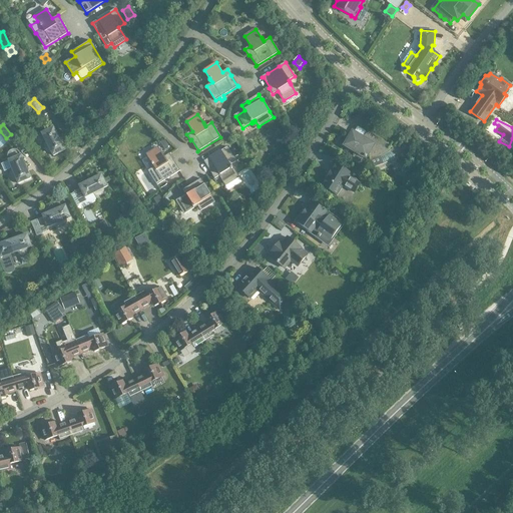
[(226,126),(221,130),(224,135),(229,132),(226,126)]
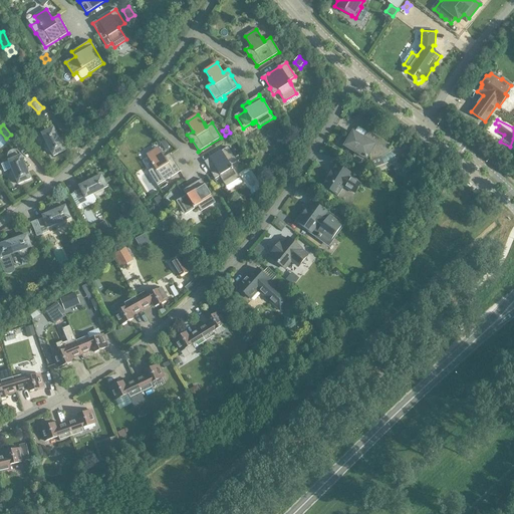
[(59,140),(58,139),(53,127),(41,134),(46,143),(45,143),(45,144),(44,145),(44,146),(44,148),(44,149),(44,150),(45,150),(45,151),(46,152),(47,152),(48,153),(49,153),(50,153),(51,152),(53,157),(65,151),(61,143),(60,144),(58,141),(59,140)]
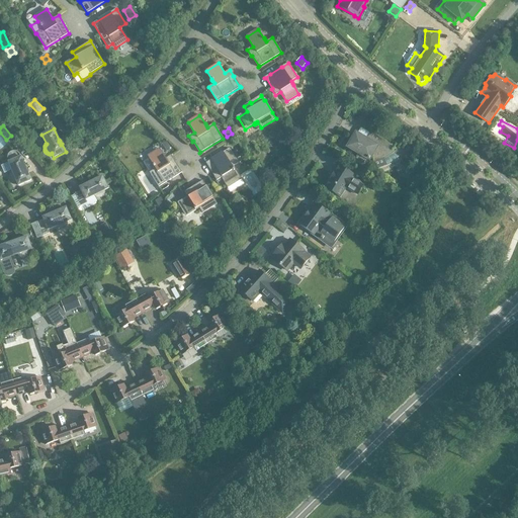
[(356,135),(348,148),(358,154),(356,157),(357,157),(357,158),(358,158),(359,158),(360,158),(361,158),(362,158),(363,158),(365,158),(369,160),(370,157),(372,157),(375,170),(376,169),(377,169),(378,169),(379,169),(380,168),(381,168),(382,168),(383,167),(384,167),(385,166),(382,160),(383,160),(384,159),(385,159),(386,158),(387,158),(389,157),(390,156),(391,156),(391,155),(392,155),(393,154),(394,154),(394,153),(386,149),(390,145),(370,134),(366,141),(356,135)]
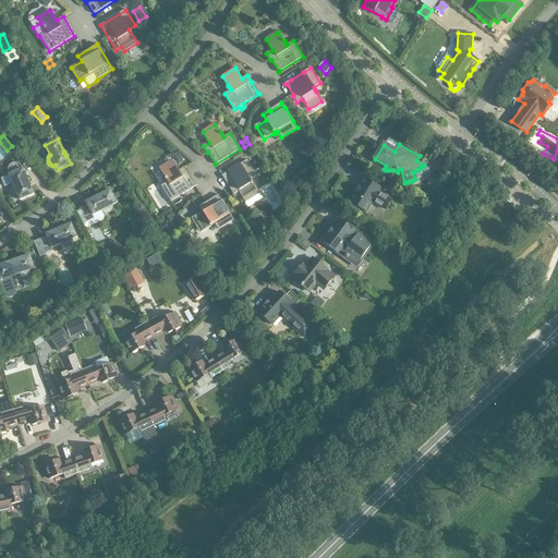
[(179,152),(174,154),(180,162),(184,159),(179,152)]
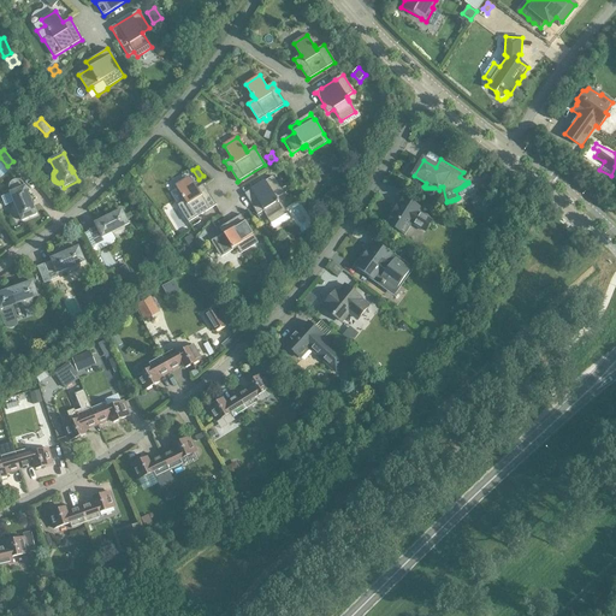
[(189,223),(217,206),(215,205),(215,206),(207,193),(208,191),(203,184),(197,189),(190,177),(176,187),(182,196),(183,199),(185,201),(178,206),(189,223)]
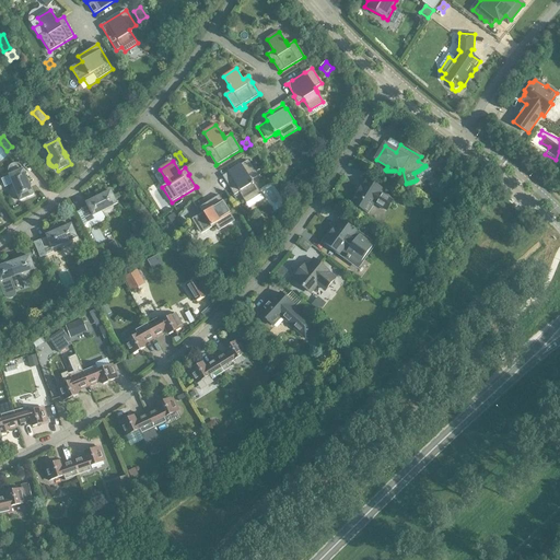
[(229,173),(222,176),(223,177),(224,176),(231,188),(230,189),(234,196),(241,191),(246,202),(259,194),(254,185),(253,183),(252,181),(258,176),(248,161),(242,165),(241,164),(229,173)]
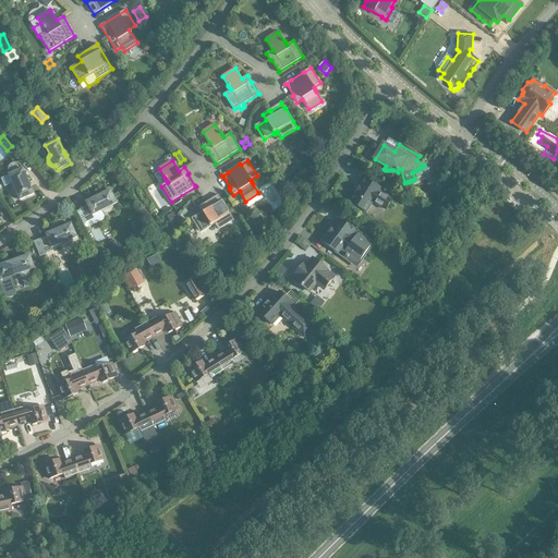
[(9,172),(9,174),(1,178),(4,185),(13,182),(13,184),(12,185),(12,186),(11,186),(11,187),(11,189),(11,190),(11,191),(11,192),(12,193),(13,194),(14,195),(15,195),(16,195),(17,195),(20,201),(33,195),(29,186),(28,186),(26,183),(28,183),(22,167),(21,166),(20,165),(19,164),(17,164),(15,164),(13,164),(12,164),(11,165),(10,165),(10,166),(9,166),(9,167),(9,168),(8,169),(8,170),(9,171),(9,172)]
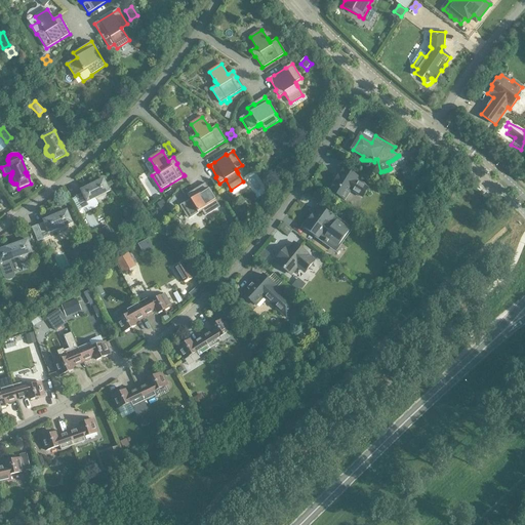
[(426,165),(418,167),(421,179),(429,177),(426,165)]
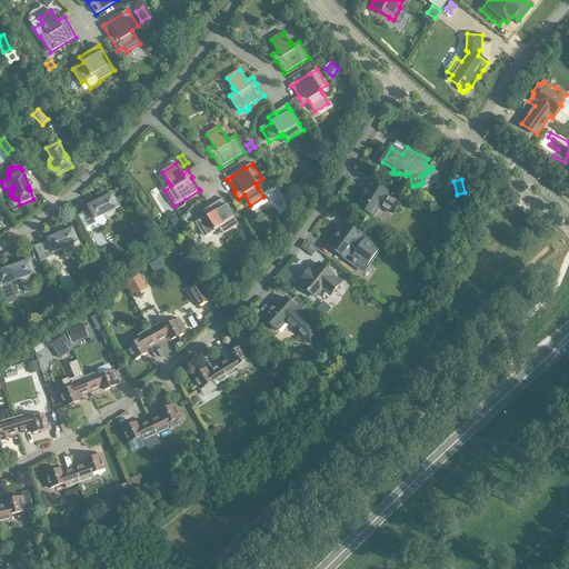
[(357,207),(373,217),(380,206),(393,213),(399,205),(386,197),(388,192),(371,181),(362,197),(357,207)]
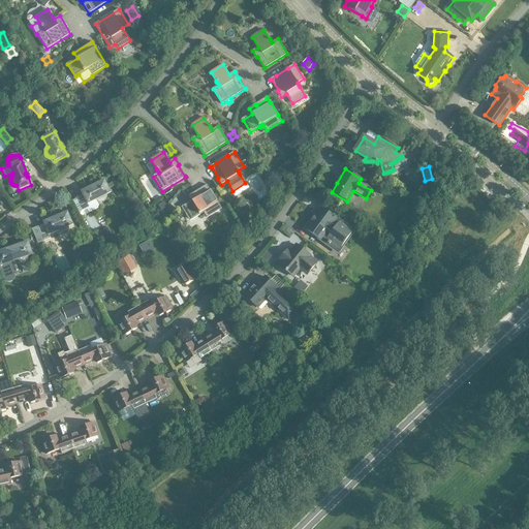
[(255,175),(245,182),(257,204),(269,197),(255,175)]
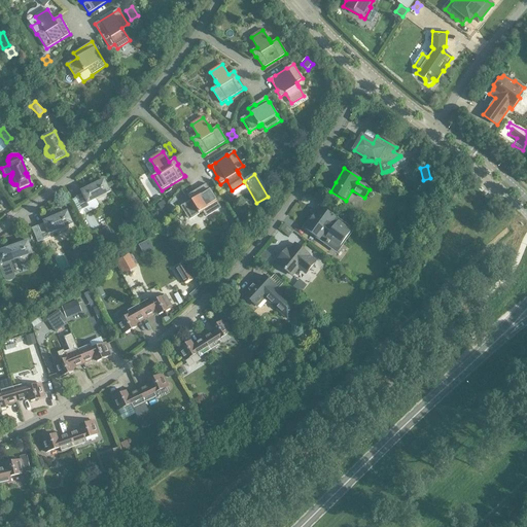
[(105,179),(99,183),(97,183),(98,185),(94,186),(94,185),(81,191),(82,194),(76,197),(81,209),(89,206),(88,203),(96,199),(97,200),(98,201),(99,201),(100,201),(100,202),(102,201),(103,201),(104,201),(104,200),(105,199),(106,199),(106,198),(106,197),(106,196),(106,195),(106,194),(111,191),(105,179)]
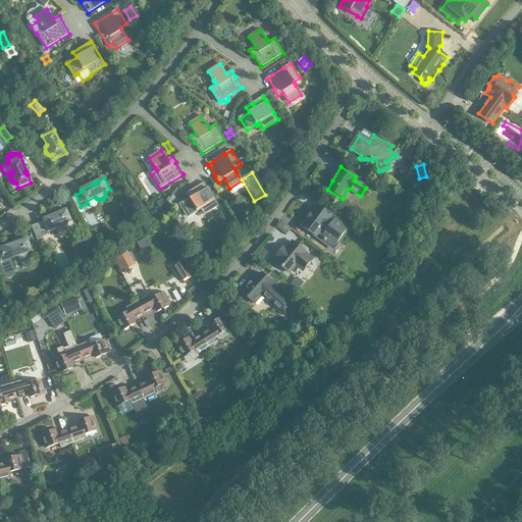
[(143,187),(151,199),(157,195),(149,183),(143,187)]
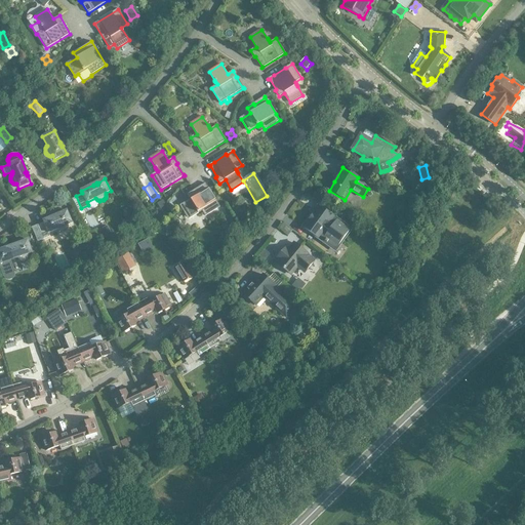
[(208,189),(205,184),(205,185),(195,192),(194,191),(188,194),(191,200),(182,206),(189,218),(198,212),(200,211),(199,211),(201,210),(205,216),(220,207),(216,201),(209,189),(208,189)]
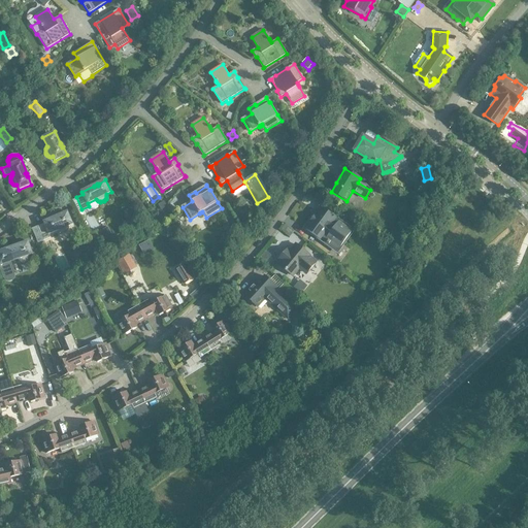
[(164,200),(158,204),(161,209),(167,206),(164,200)]
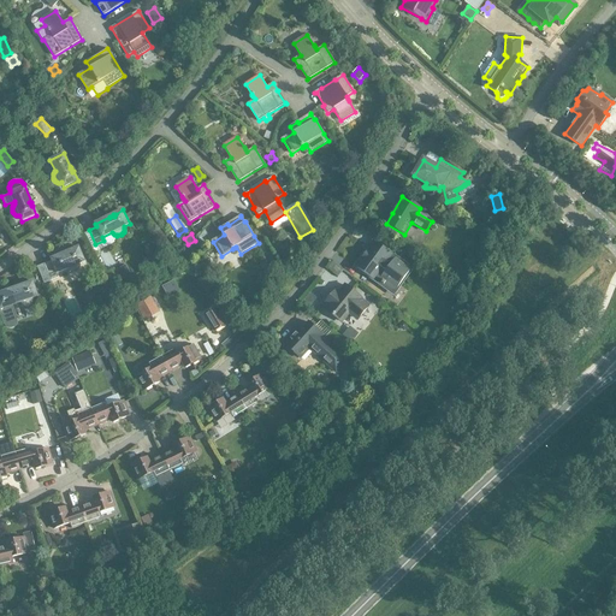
[(413,270),(373,241),(354,267),(380,285),(381,284),(384,285),(385,283),(397,291),(413,270)]
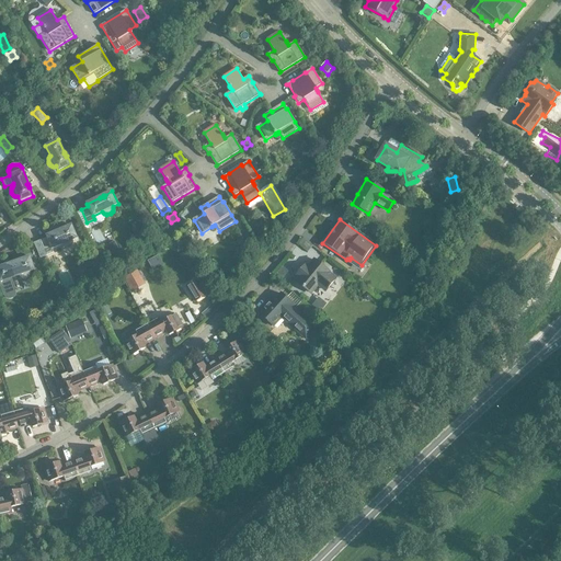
[(47,239),(34,244),(39,256),(53,251),(53,249),(61,244),(61,245),(63,245),(63,247),(64,247),(64,248),(65,248),(66,248),(67,248),(68,248),(69,248),(70,247),(71,247),(71,245),(72,245),(72,244),(72,243),(72,242),(72,241),(72,240),(78,238),(72,225),(64,229),(64,230),(60,231),(60,230),(46,236),(47,239)]
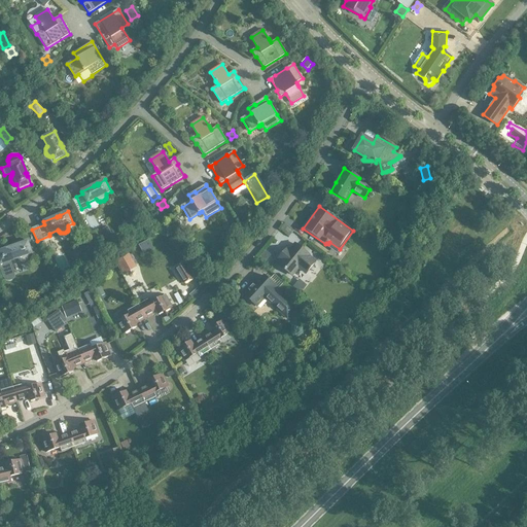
[(108,225),(96,232),(100,241),(113,235),(108,225)]
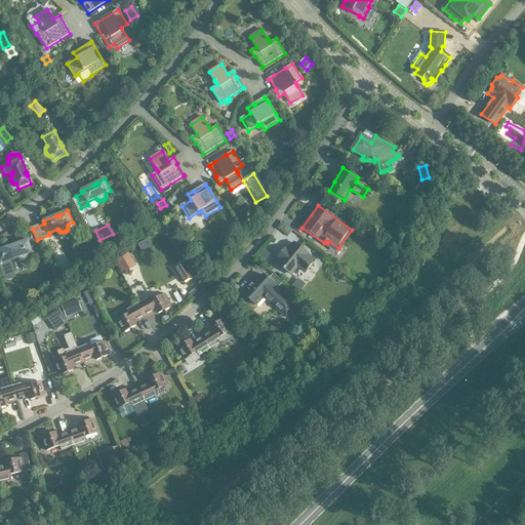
[(0,267),(3,277),(4,276),(4,277),(5,278),(6,279),(7,279),(8,279),(9,279),(10,279),(11,279),(12,278),(13,277),(14,276),(14,275),(14,274),(14,273),(15,273),(11,260),(17,258),(18,258),(18,259),(19,259),(19,260),(21,260),(22,260),(22,261),(23,261),(24,261),(24,260),(25,260),(26,260),(26,259),(27,259),(27,258),(28,258),(28,257),(28,256),(28,255),(28,254),(33,252),(29,240),(21,243),(21,244),(17,245),(16,244),(0,249),(0,267)]
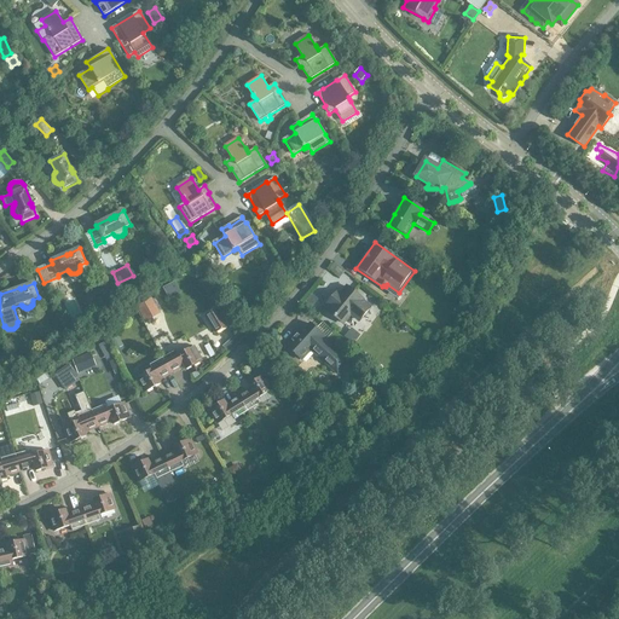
[(340,291),(339,290),(336,293),(337,293),(327,305),(324,306),(327,308),(325,311),(328,312),(342,323),(341,324),(343,325),(351,317),(359,323),(360,322),(359,320),(370,308),(370,310),(372,307),(364,300),(365,300),(363,299),(362,299),(348,288),(348,287),(346,285),(340,291)]
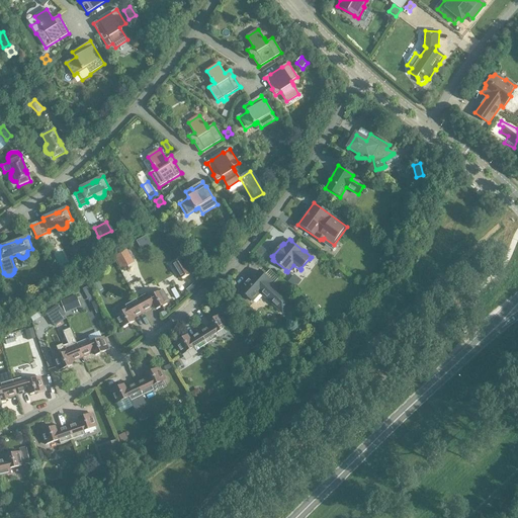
[(126,253),(113,261),(121,274),(134,266),(126,253)]
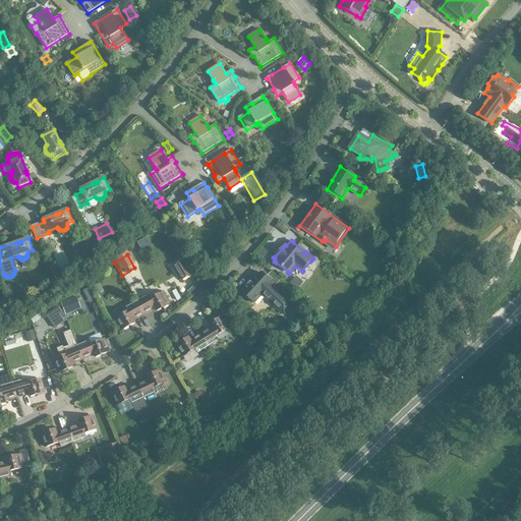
[(183,262),(173,268),(181,282),(191,276),(183,262)]
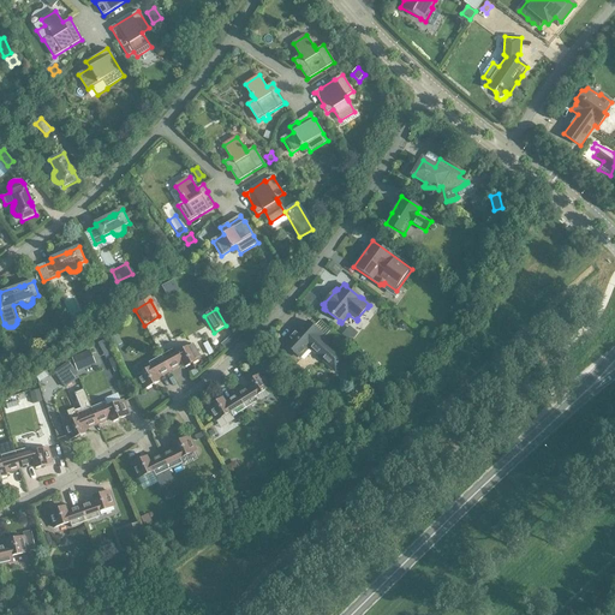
[(309,322),(300,332),(297,328),(292,333),(293,334),(284,344),(298,356),(297,357),(300,359),(309,350),(308,348),(309,347),(335,371),(346,360),(320,336),(321,334),(309,322)]
